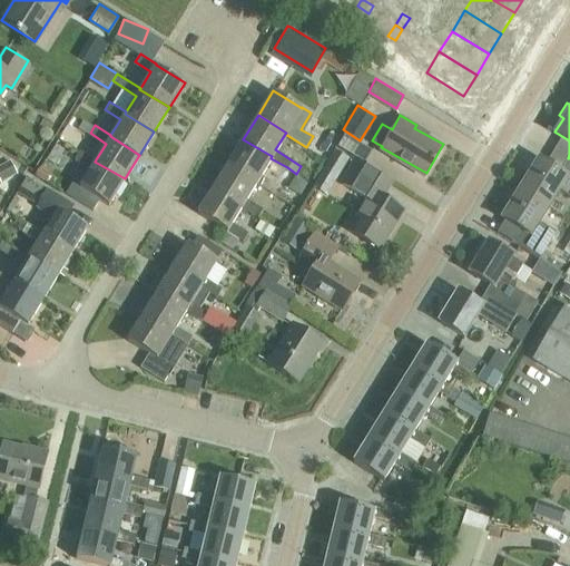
[(243,139),(228,163),(257,179),(256,181),(278,195),(284,187),(261,174),(271,158),(272,156),(243,139)]
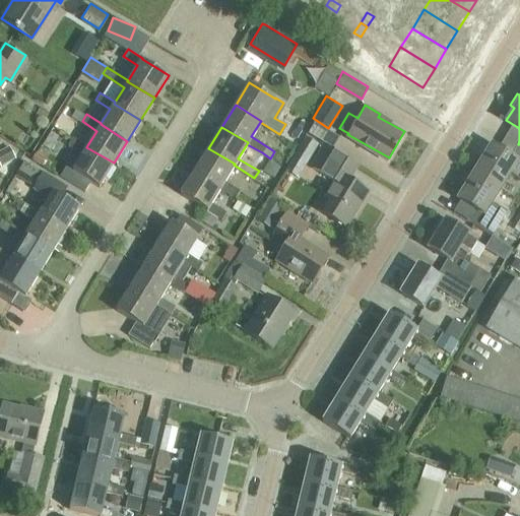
[(86,147),(87,145),(73,136),(68,143),(83,152),(74,167),(68,163),(60,175),(85,190),(90,180),(100,186),(114,163),(86,147)]
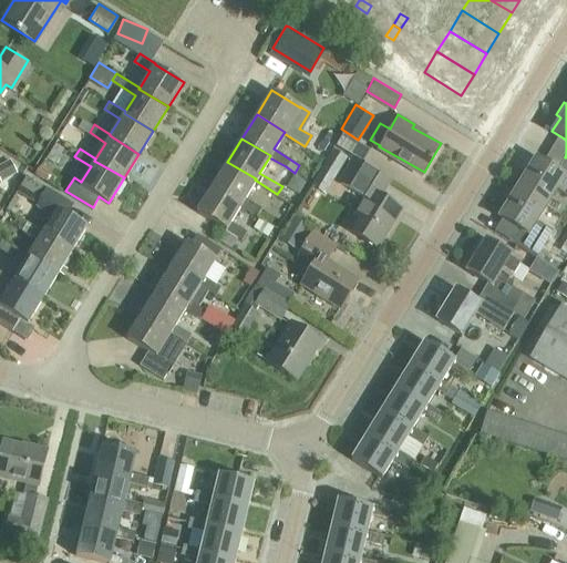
[(536,156),(518,186),(545,203),(555,186),(566,193),(566,157),(565,157),(557,170),(536,156)]
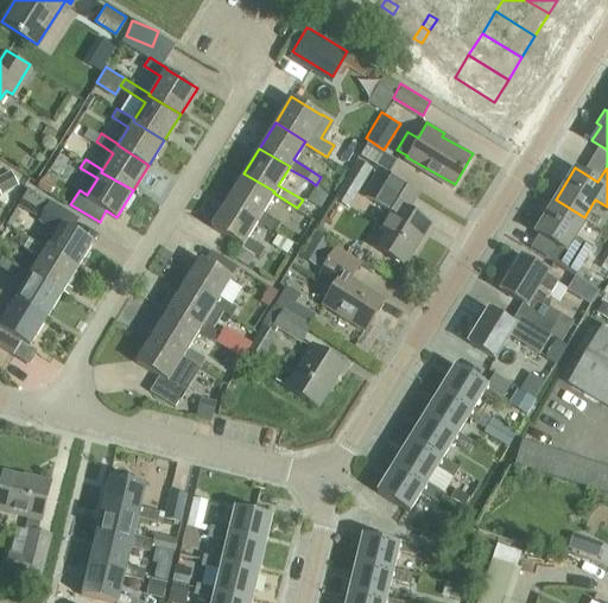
[(0,190),(0,192),(18,183),(11,169),(0,173),(0,190)]
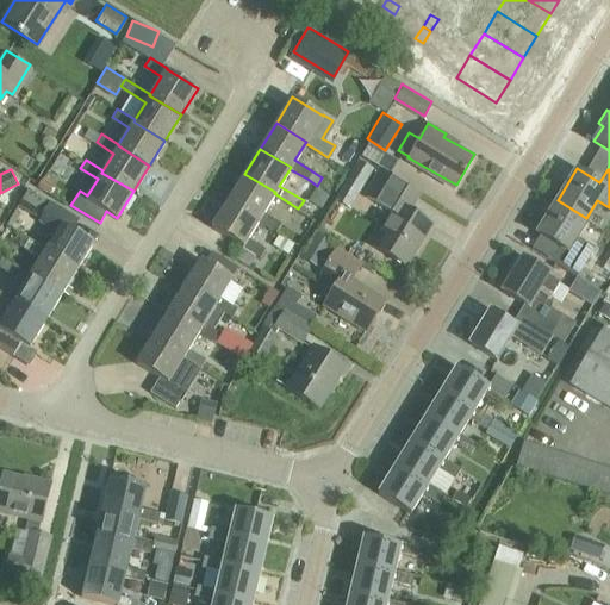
[(410,210),(419,194),(380,169),(365,193),(394,212),(374,245),(406,264),(431,223),(410,210)]
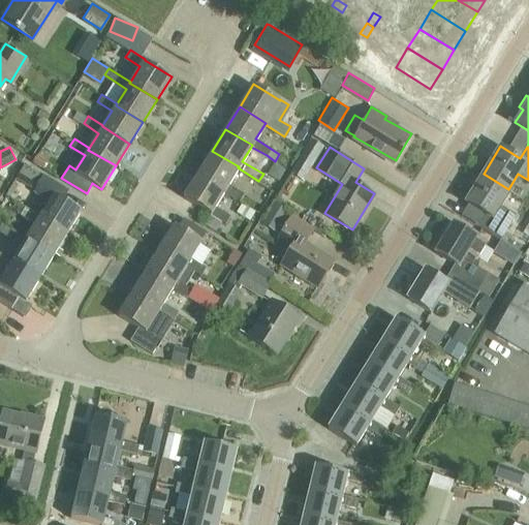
[(212,151),(197,174),(224,190),(239,199),(244,192),(228,183),(238,167),(239,166),(212,151)]
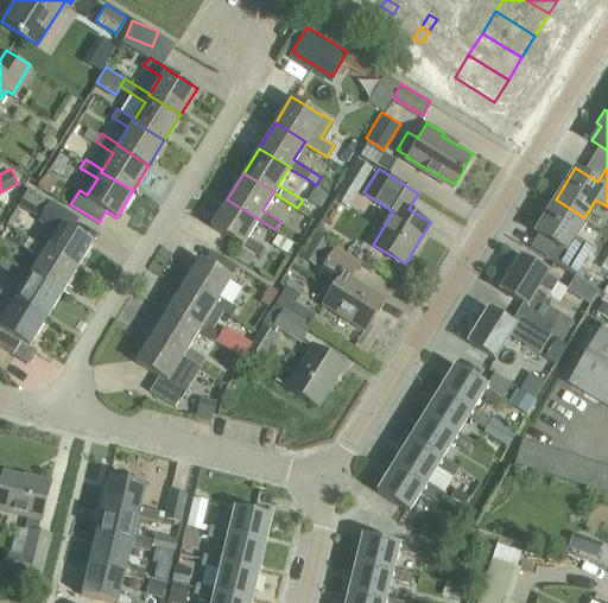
[(48,197),(29,186),(21,198),(40,209),(48,197)]
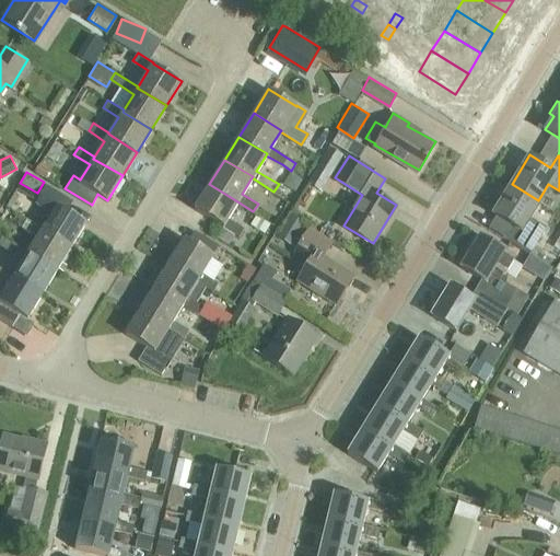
[(209,184),(195,208),(223,226),(222,226),(238,236),(244,228),(228,218),(237,201),(209,184)]
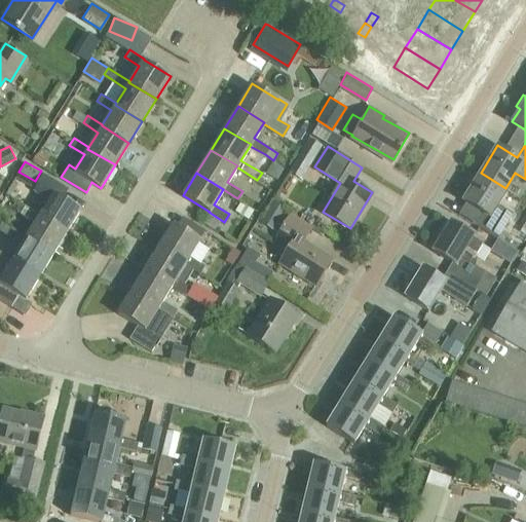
[(512,233),(502,227),(512,212),(497,202),(505,188),(481,173),(479,175),(475,173),(467,184),(472,187),(463,199),(483,212),(476,223),(506,241),(512,233)]
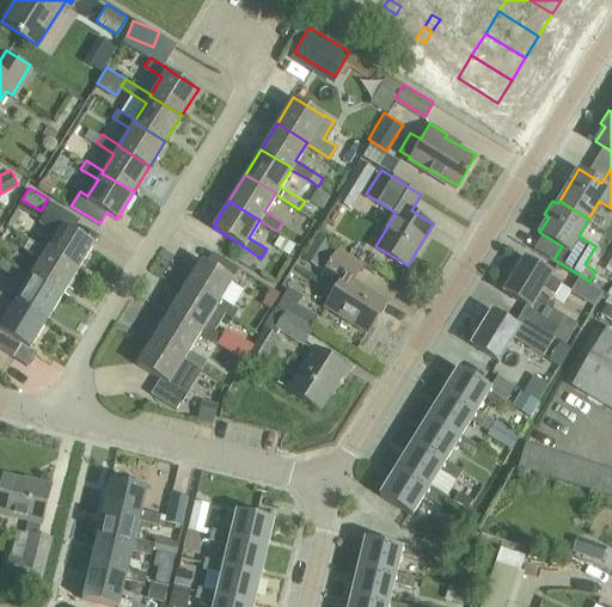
[(46,250),(77,269),(93,241),(62,224),(63,222),(46,212),(41,221),(57,231),(47,247),(46,250)]
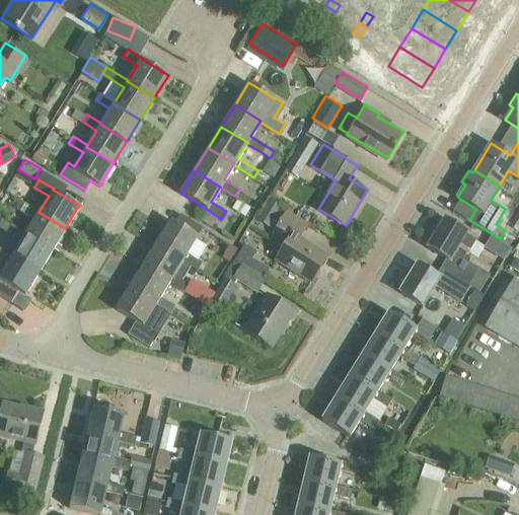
[(256,216),(275,228),(274,230),(288,238),(277,258),(312,279),(328,253),(300,236),(308,222),(268,198),(256,216)]
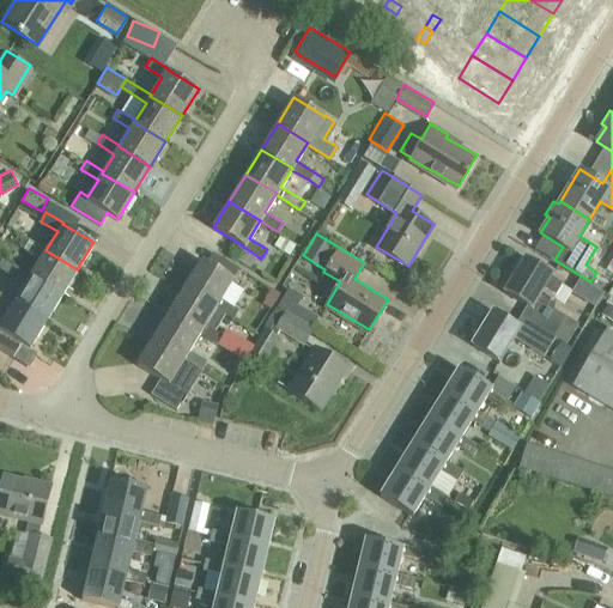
[(30,277),(61,296),(77,269),(46,250),(47,248),(30,238),(25,247),(42,257),(31,274),(30,277)]
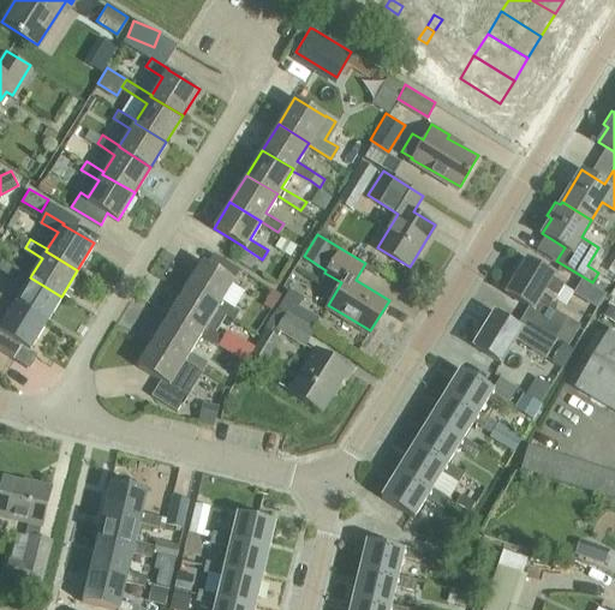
[(206,262),(233,279),(240,267),(213,250),(206,262)]
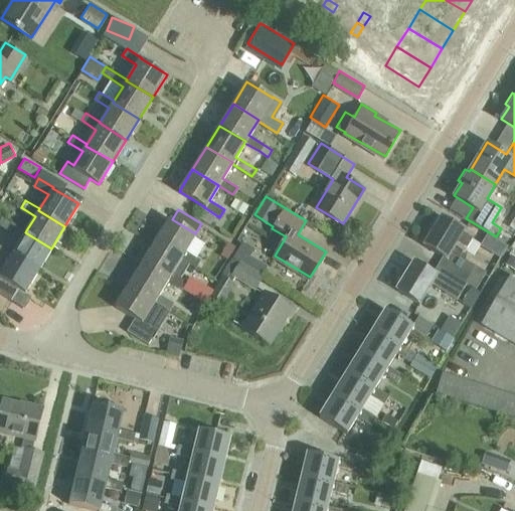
[(466,282),(476,265),(460,254),(472,235),(437,214),(430,225),(434,228),(424,243),(444,256),(438,265),(466,282)]
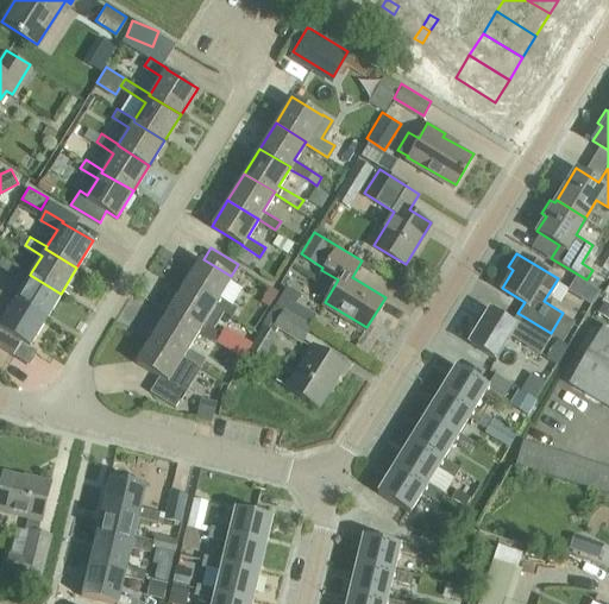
[(200,257),(184,284),(215,302),(214,303),(223,309),(232,314),(237,306),(232,303),(242,285),(230,278),(231,276),(203,259),(200,257)]
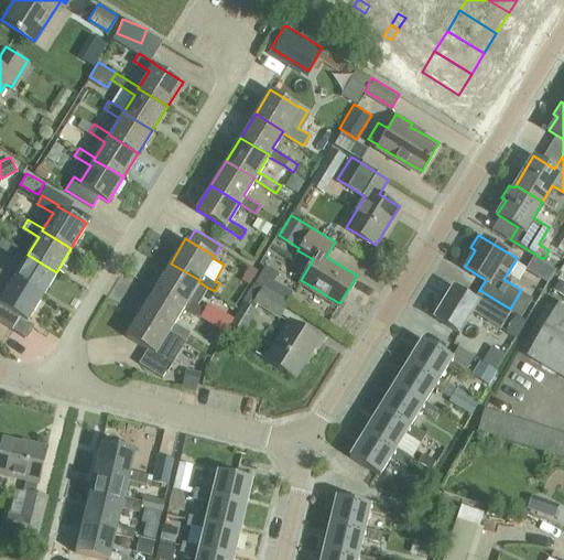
[(24,260),(14,277),(13,278),(42,295),(56,272),(28,255),(29,252),(13,244),(9,250),(24,260)]
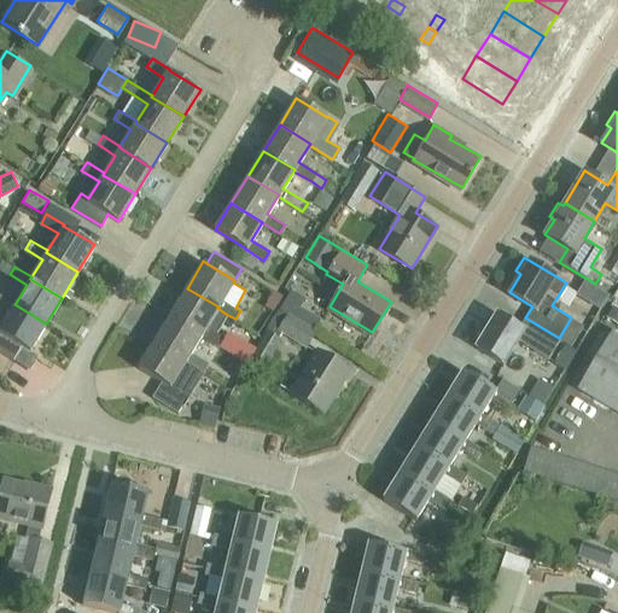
[(605,293),(582,279),(573,293),(596,308),(605,293)]
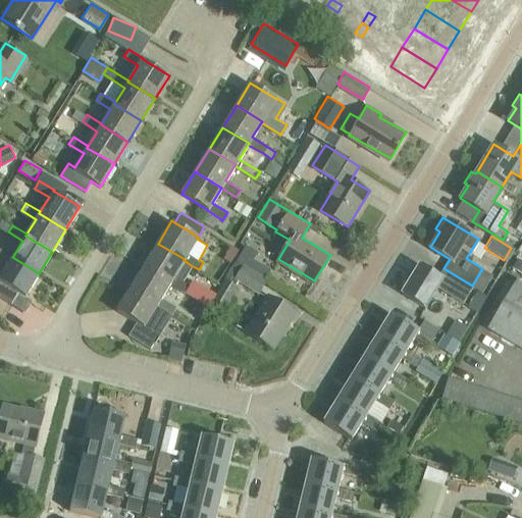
[(181,280),(191,265),(184,260),(185,259),(158,244),(144,265),(170,281),(170,283),(185,292),(189,285),(181,280)]
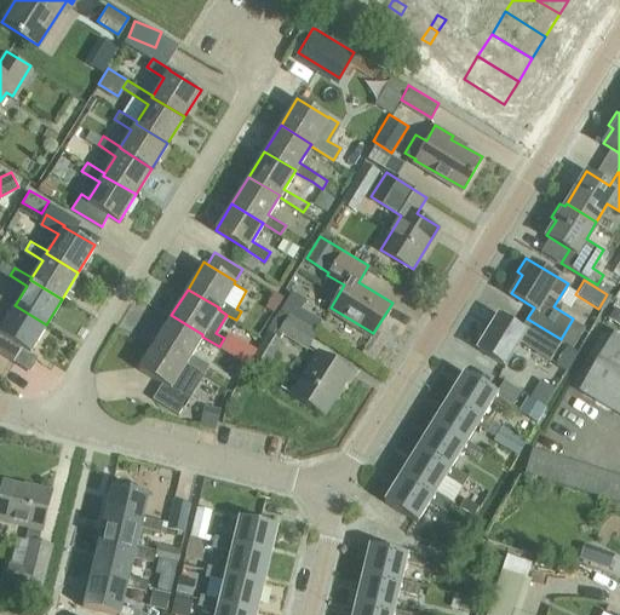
[(15,305),(16,304),(0,293),(0,305),(11,312),(0,329),(0,351),(13,360),(21,346),(29,351),(46,325),(15,305)]
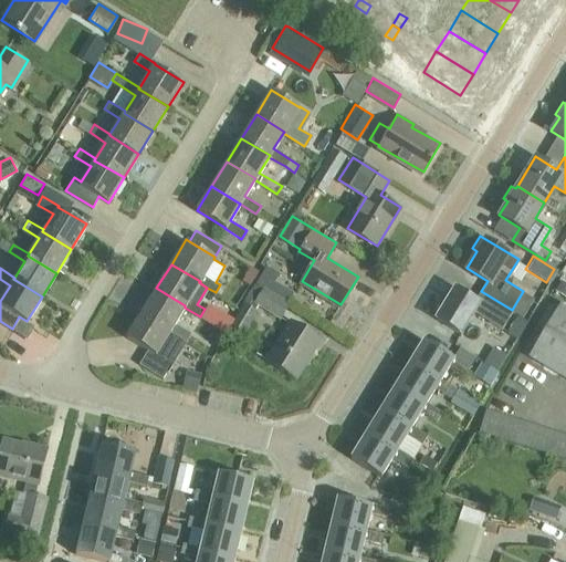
[(289,302),(262,285),(261,288),(253,283),(243,300),(244,301),(231,323),(243,331),(258,309),(254,306),(258,303),(280,318),(289,302)]
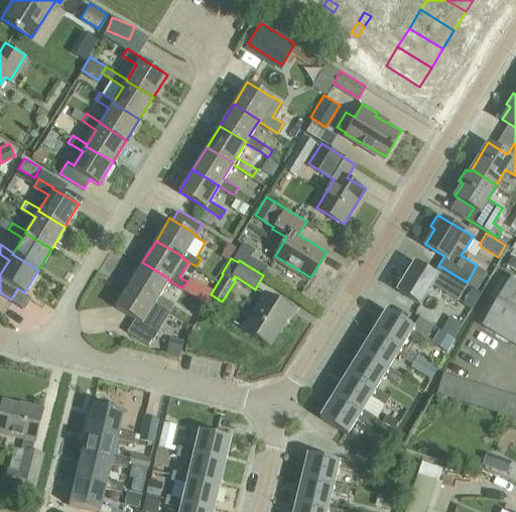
[(460,298),(469,283),(467,282),(438,265),(433,273),(414,261),(398,287),(420,300),(432,282),(460,298)]
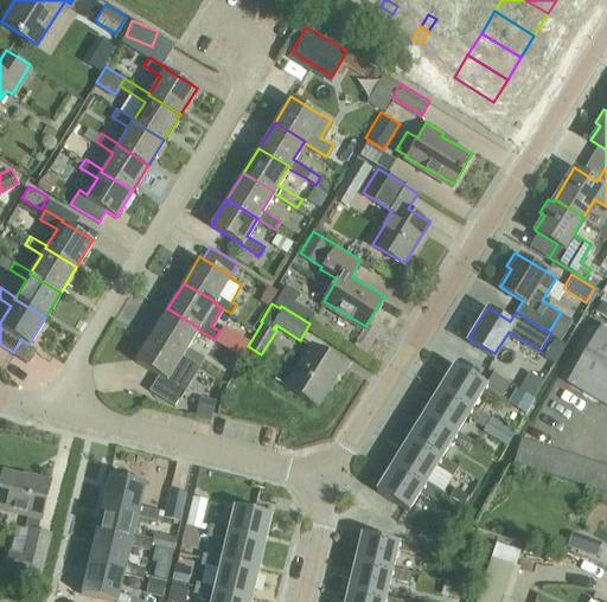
[(187,346),(198,330),(198,327),(167,308),(152,334),(184,353),(183,354),(197,363),(199,365),(204,356),(187,346)]
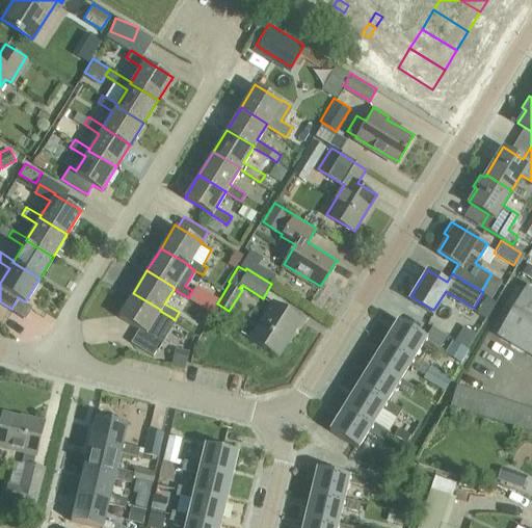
[(496,333),(531,353),(531,285),(526,282),(496,333)]
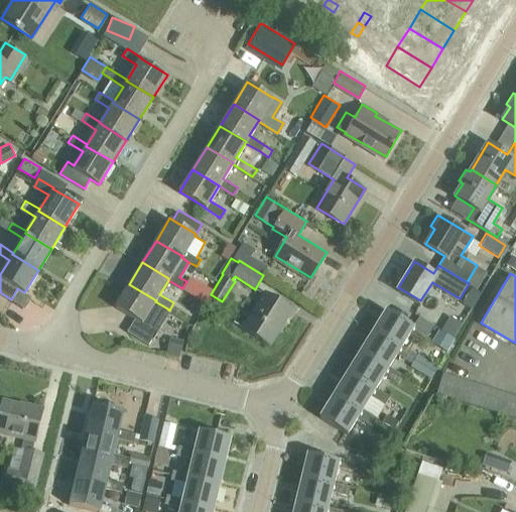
[(156,300),(129,284),(116,306),(135,318),(127,331),(148,344),(160,325),(158,324),(167,308),(155,301),(156,300)]
